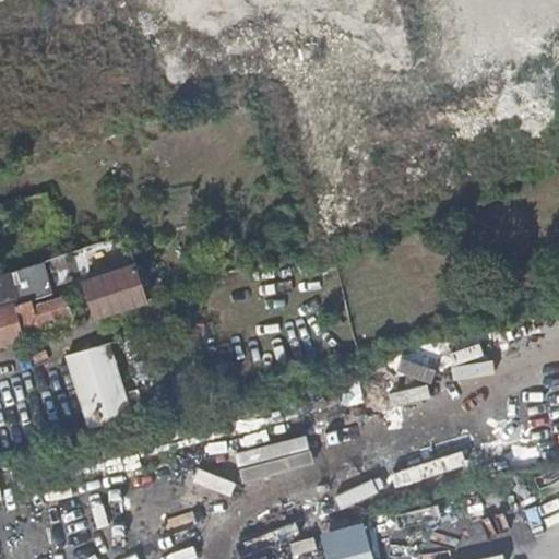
[(147,300),(137,268),(102,277),(109,304),(126,298),(128,306),(143,301),(147,300)]
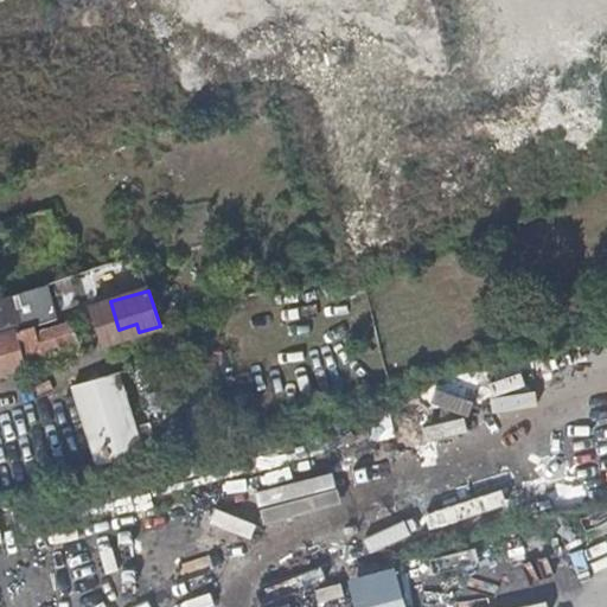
[(0,375),(16,370),(27,366),(16,330),(19,328),(10,294),(0,296),(0,375)]
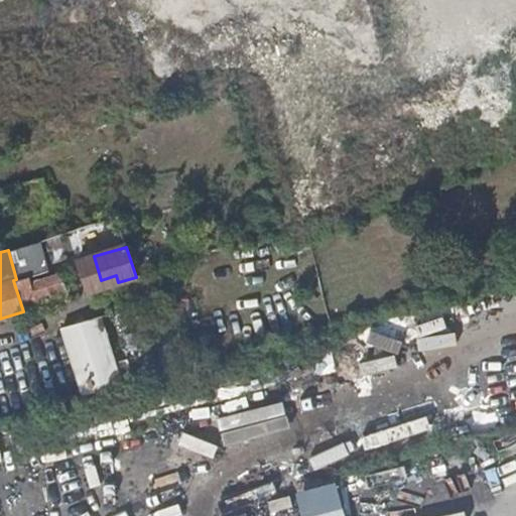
[(13,280),(23,311),(42,306),(38,297),(60,291),(54,268),(43,271),(16,279),(13,280)]
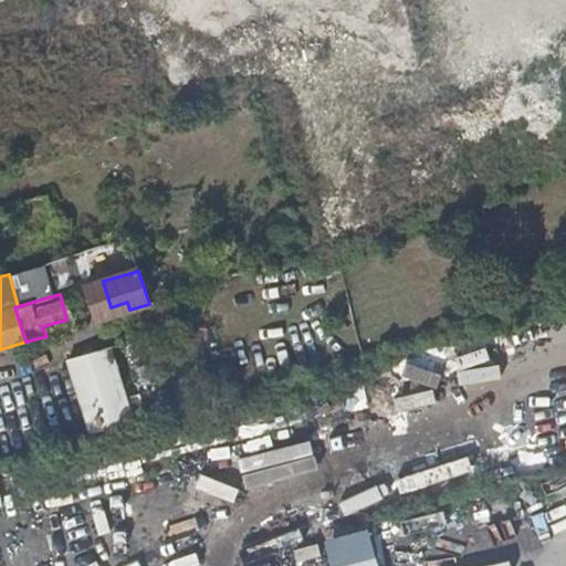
[(113,315),(129,310),(127,302),(111,307),(113,315)]
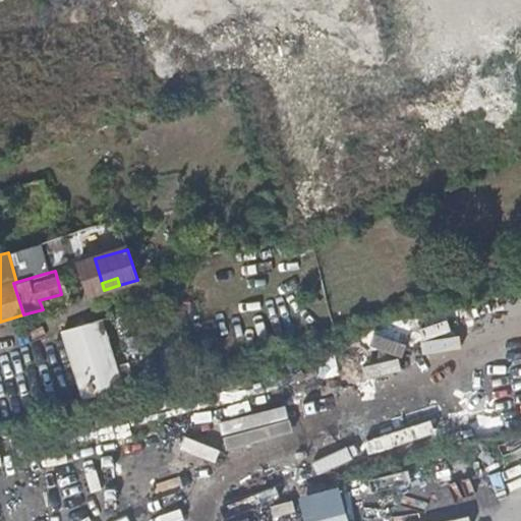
[(82,401),(125,387),(104,319),(61,332),(82,401)]
